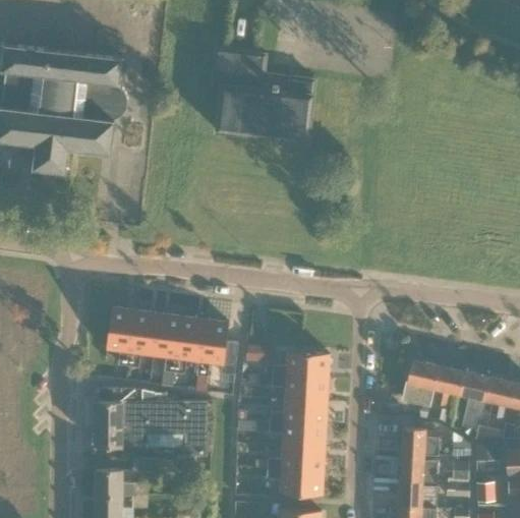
[(126,107),(127,103),(126,97),(124,94),(122,90),(118,84),(121,59),(3,45),(0,71),(3,71),(0,98),(0,140),(34,146),(31,170),(64,173),(67,150),(109,155),(113,120),(118,118),(124,111),(126,107)]
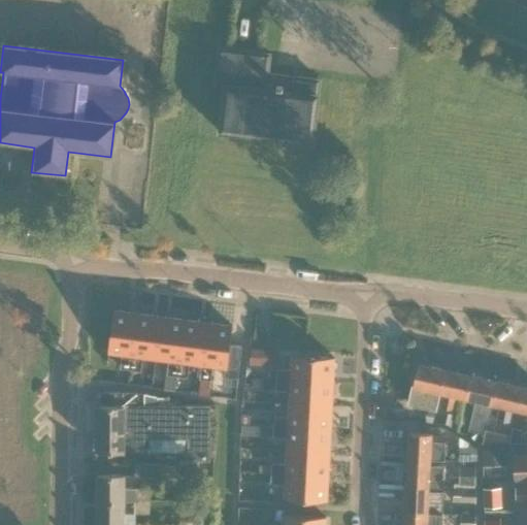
[(218,135),(310,146),(319,83),(266,76),(269,57),(217,51),(212,87),(223,88),(218,135)]
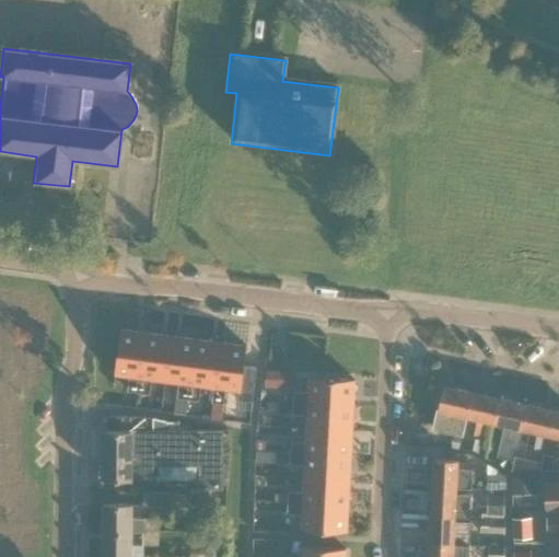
[(9,163),(0,161),(0,178),(8,180),(9,163)]
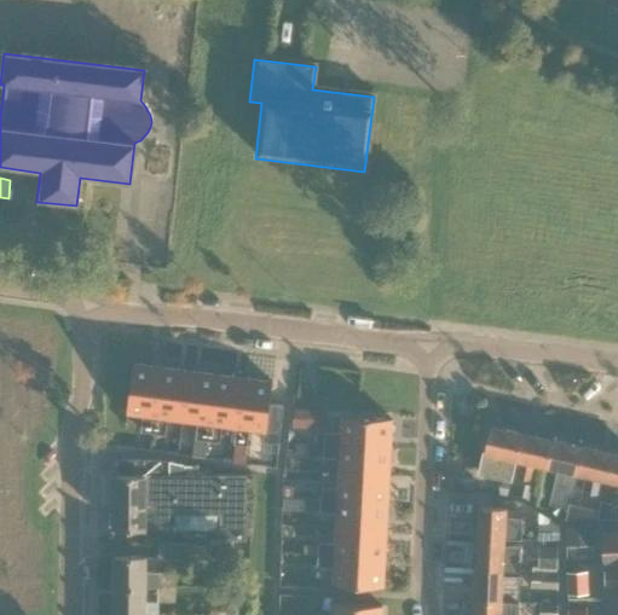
[(151,436),(160,370),(131,366),(125,416),(140,418),(139,435),(151,436)]
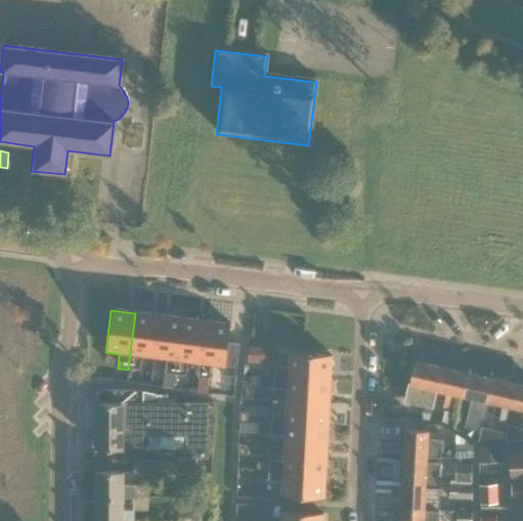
[(128,370),(138,371),(140,357),(153,359),(159,316),(135,313),(128,370)]
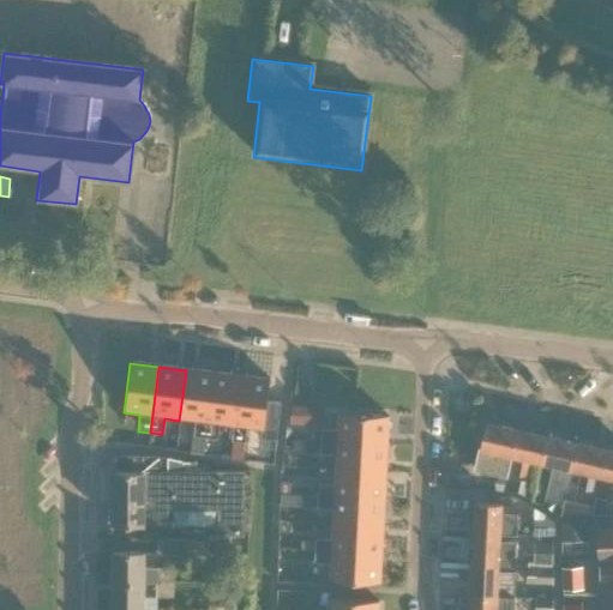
[(204,440),(212,374),(186,370),(179,421),(194,422),(192,439),(204,440)]
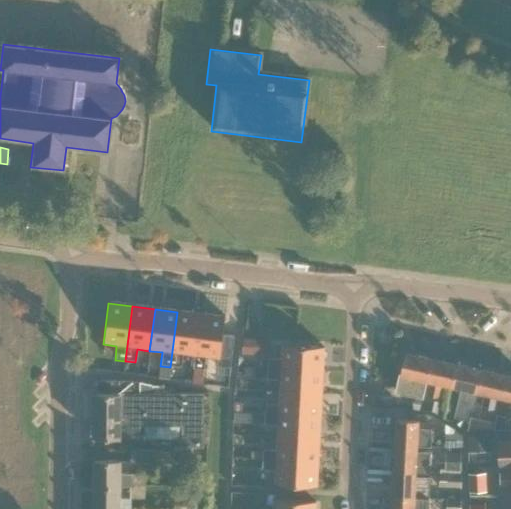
[(182,355),(193,357),(194,357),(200,316),(177,312),(170,367),(180,368),(182,355)]
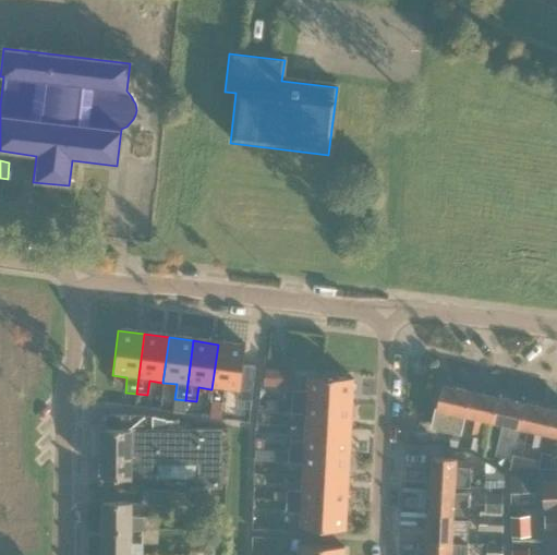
[(209,403),(221,405),(223,390),(237,391),(238,393),(244,348),(218,345),(212,389),(210,389),(209,403)]
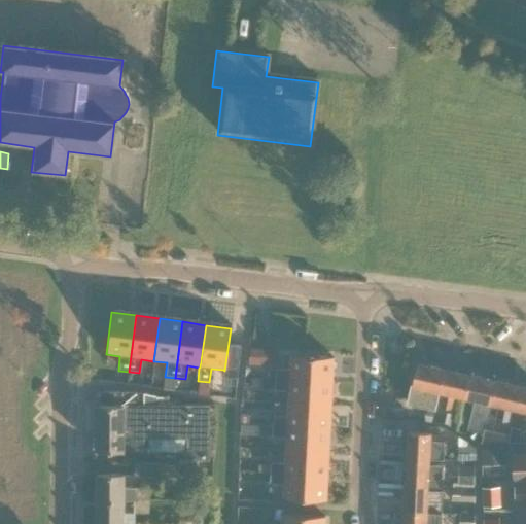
[(223,370),(222,379),(237,381),(241,349),(229,347),(225,371),(224,371),(223,370)]
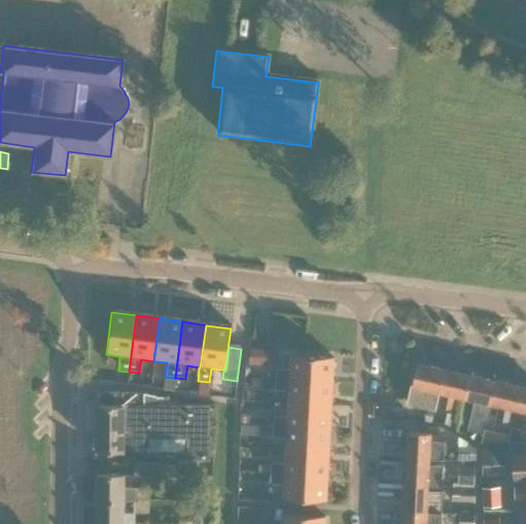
[(250,349),(249,365),(261,367),(263,350),(250,349)]
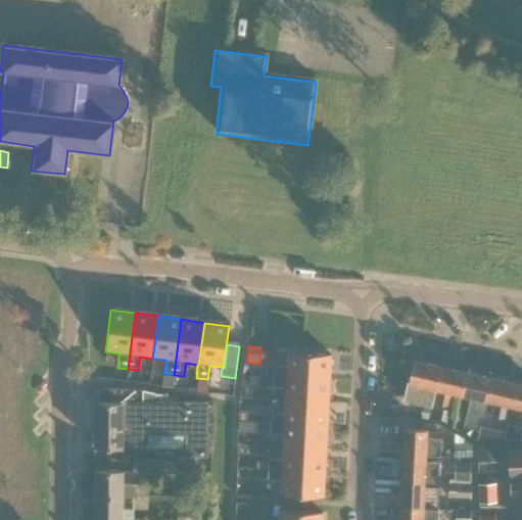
[(273,378),(329,381),(330,357),(287,355),(287,369),(273,368),(273,378)]
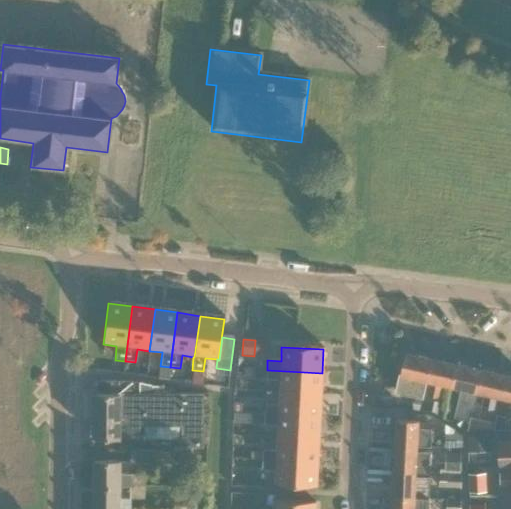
[(424,383),(429,361),(404,355),(399,377),(398,377),(394,394),(420,400),(424,383)]
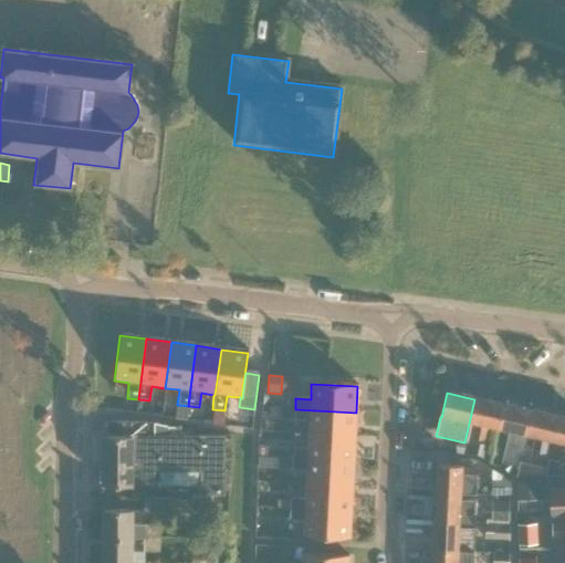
[(487,427),(498,429),(502,406),(474,399),(469,424),(474,425),(471,439),(483,442),(487,427)]
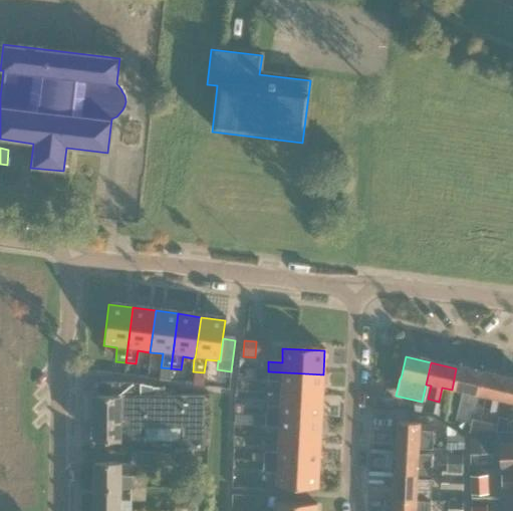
[(481,374),(456,368),(452,390),(461,393),(455,422),(469,426),(472,414),(474,415),(478,397),(476,396),(481,374)]
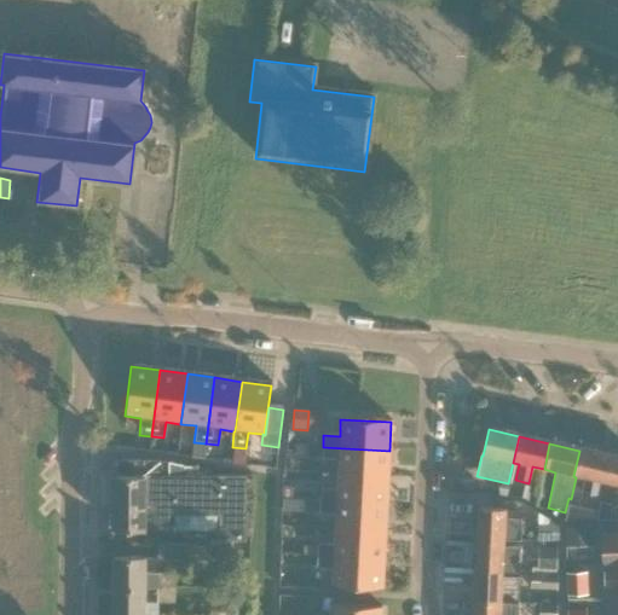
[(295,447),(295,458),(319,459),(319,447),(295,447)]
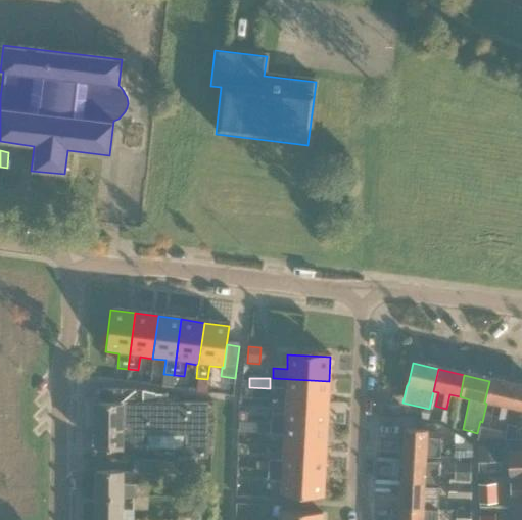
[(286,389),(285,403),(327,405),(329,381),(273,378),(272,388),(286,389)]
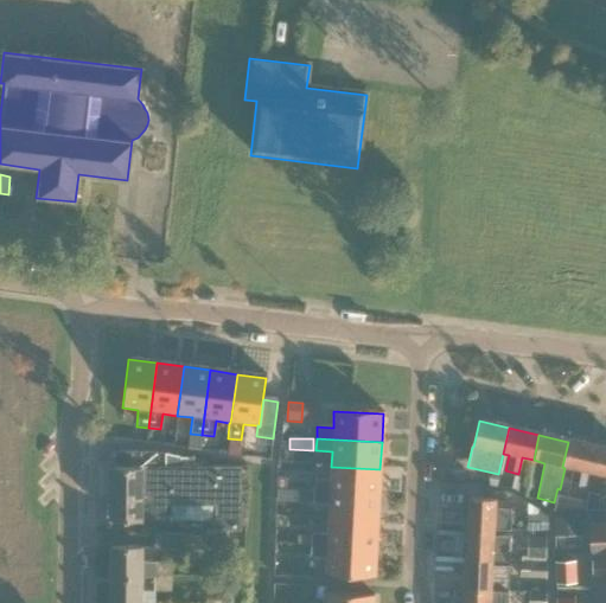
[(568,442),(562,467),(565,468),(574,469),(571,486),(584,488),(587,472),(593,473),(599,448),(568,442)]
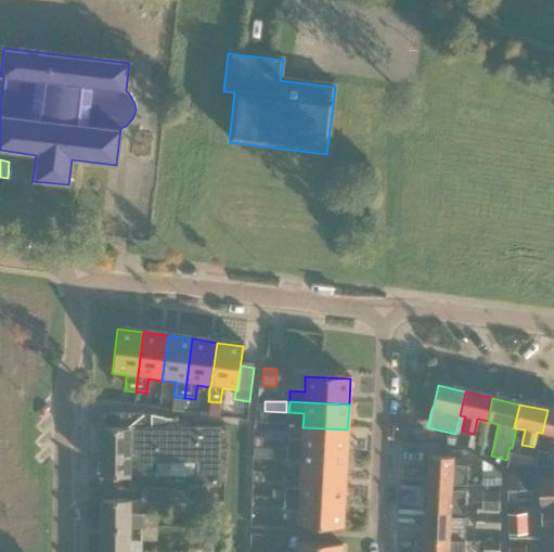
[(553,411),(548,410),(542,433),(553,435),(553,445),(553,451),(553,411)]
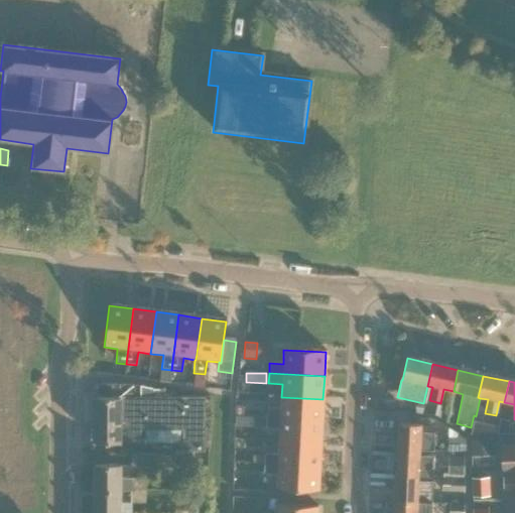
[(95,389),(95,398),(94,443),(119,443),(119,439),(144,440),(144,430),(174,430),(182,431),(182,453),(192,453),(203,453),(204,400),(163,399),(163,390),(152,390),(141,387),(133,386),(99,385),(96,382),(92,386),(95,389)]
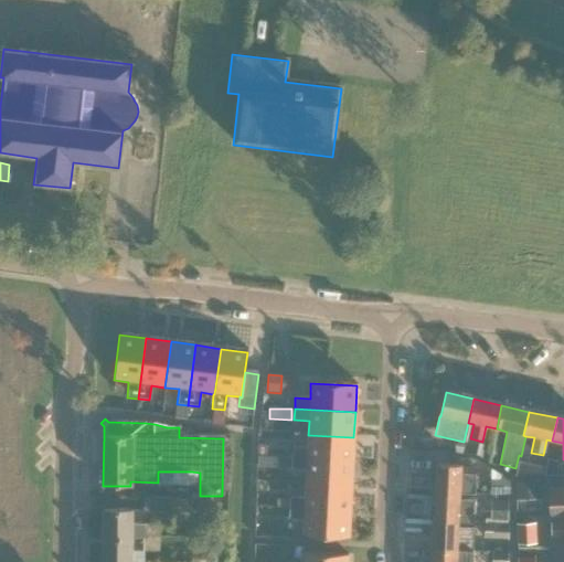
[(353,437),(308,435),(307,448),(293,448),(291,459),(352,463),(353,437)]
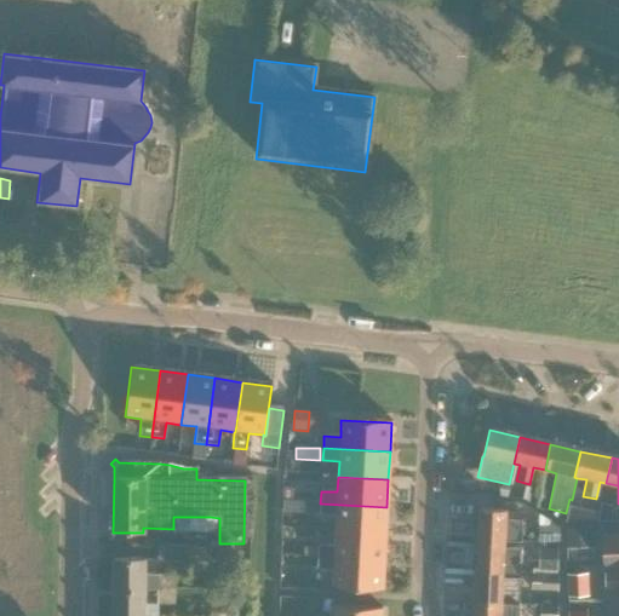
[(505,500),(509,485),(502,484),(498,499),(505,500)]
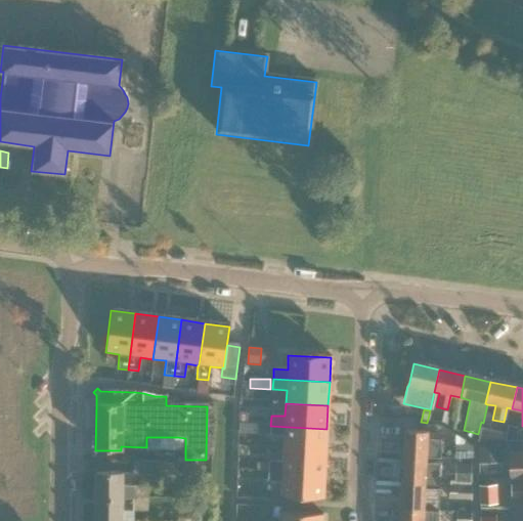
[(238,425),(238,434),(251,434),(251,426),(238,425)]
